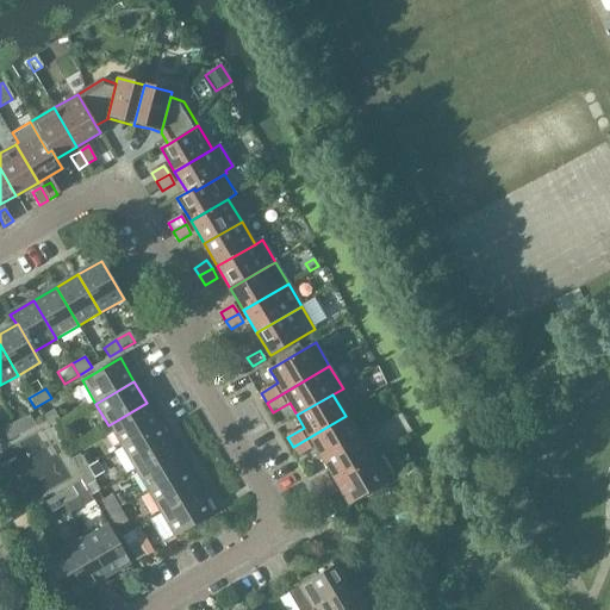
[(109,425),(122,448),(160,425),(147,403),(109,425)]
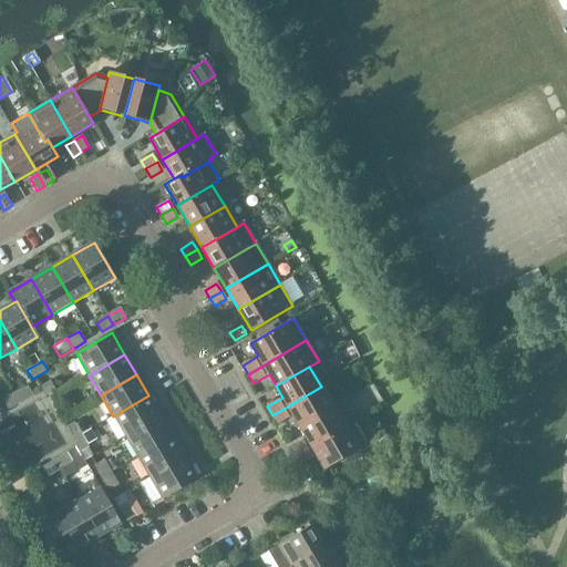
[(41,388),(49,400),(57,394),(50,383),(41,388)]
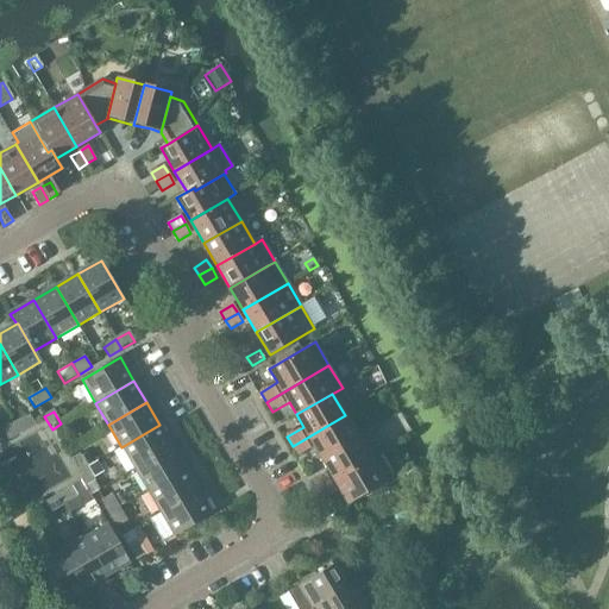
[(29,415),(13,425),(19,434),(35,425),(29,415)]
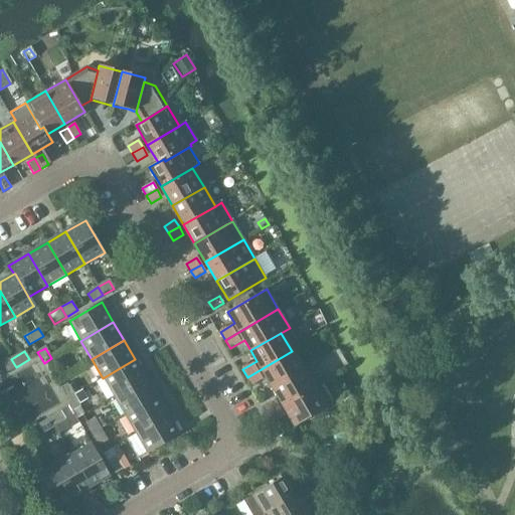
[(267,377),(273,387),(303,370),(292,351),(247,377),(252,386),(267,377)]
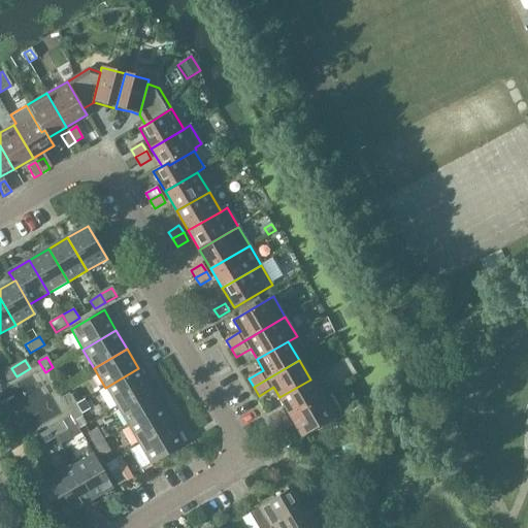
[(53,367),(45,372),(52,383),(59,378),(53,367)]
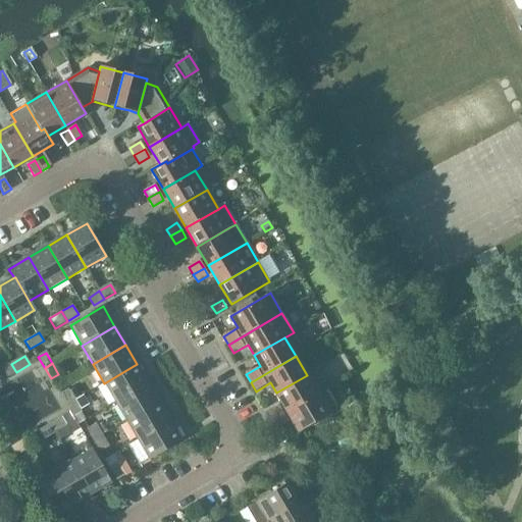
[(16,372),(11,364),(3,369),(8,376),(16,372)]
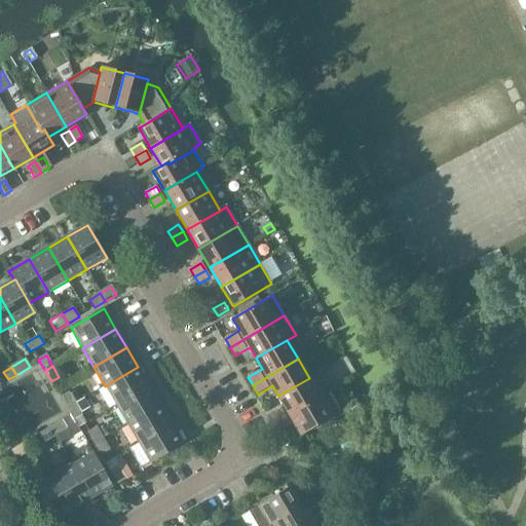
[(105,386),(116,406),(149,386),(138,367),(105,386)]
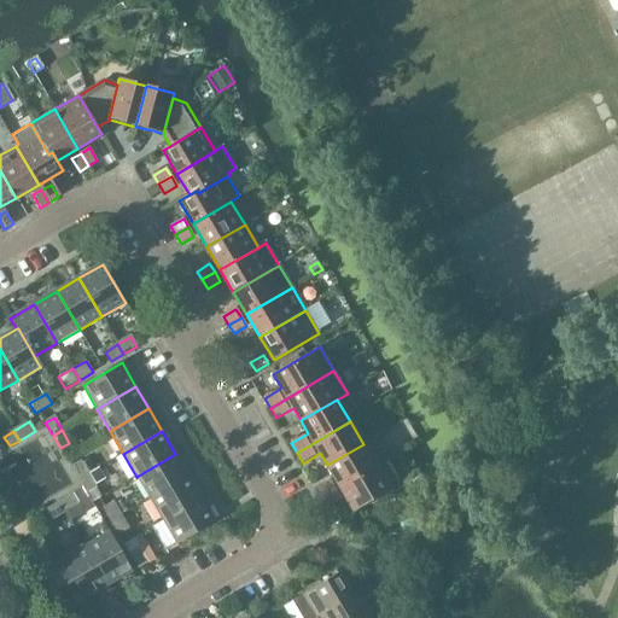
[(318,488),(324,497),(377,466),(363,444),(327,465),(334,478),(318,488)]
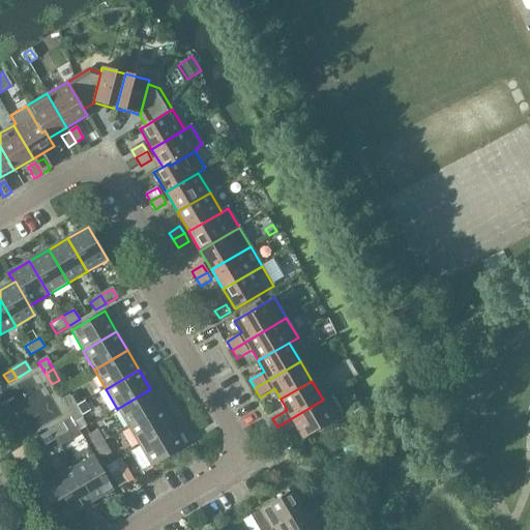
[(117,409),(128,428),(162,408),(150,389),(117,409)]
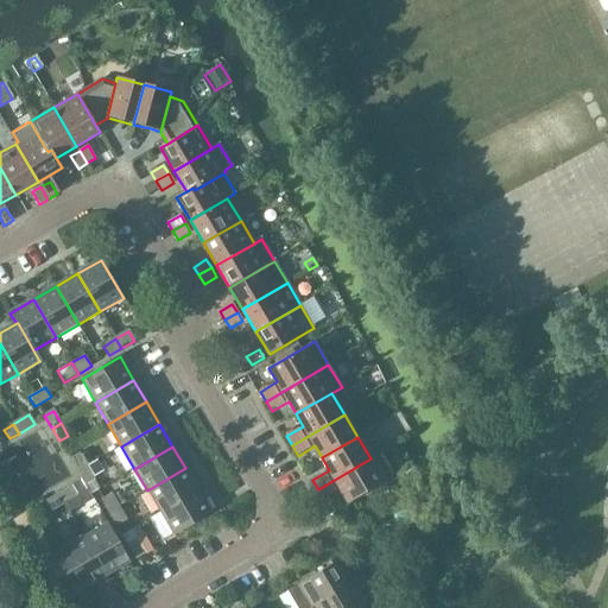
[(371,458),(318,489),(324,500),(341,489),(349,504),(393,476),(380,454),(371,458)]
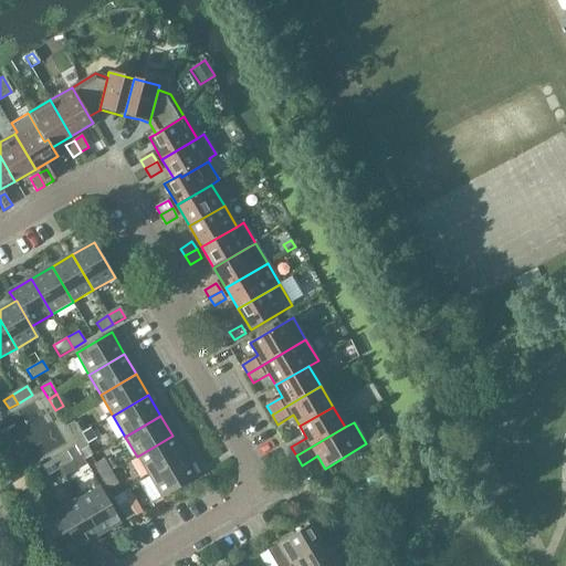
[(65,428),(72,440),(81,435),(74,423),(65,428)]
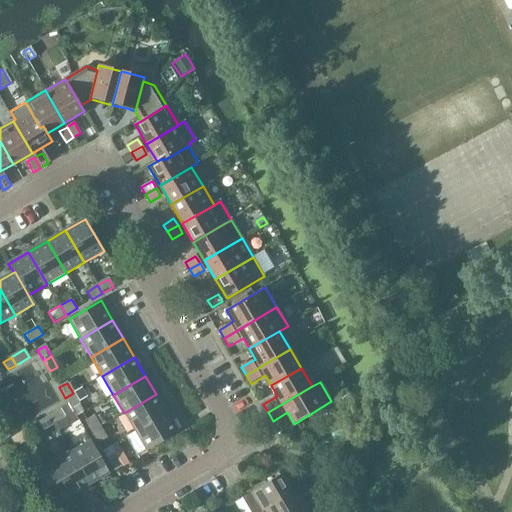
[(73,393),(65,398),(71,408),(79,404),(73,393)]
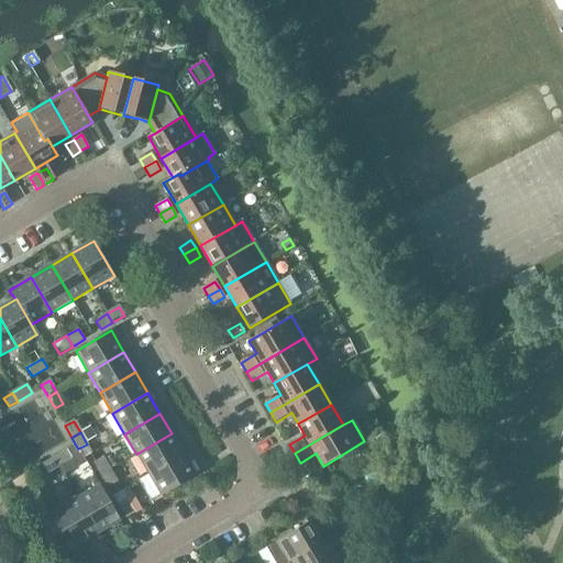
[(136,454),(148,475),(185,454),(172,433),(136,454)]
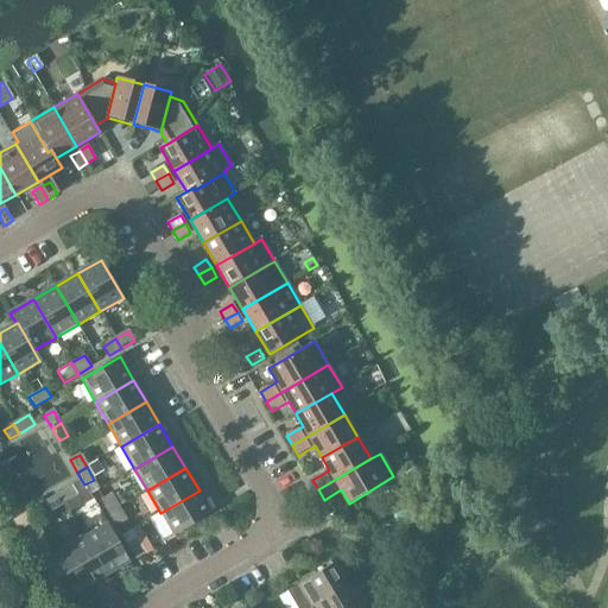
[(59,494),(64,504),(65,504),(70,512),(92,500),(81,482),(59,494)]
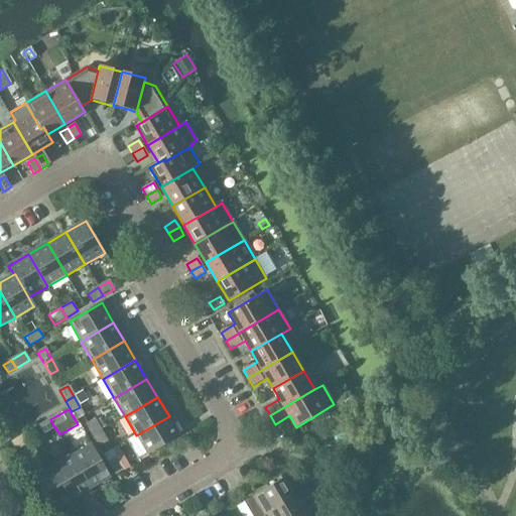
[(169,416),(136,435),(126,441),(138,461),(180,435),(169,416)]
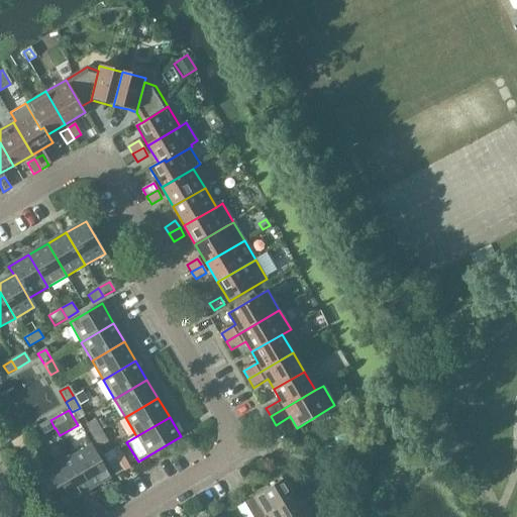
[(85,424),(92,436),(101,430),(100,429),(104,426),(100,418),(96,421),(95,419),(85,424)]
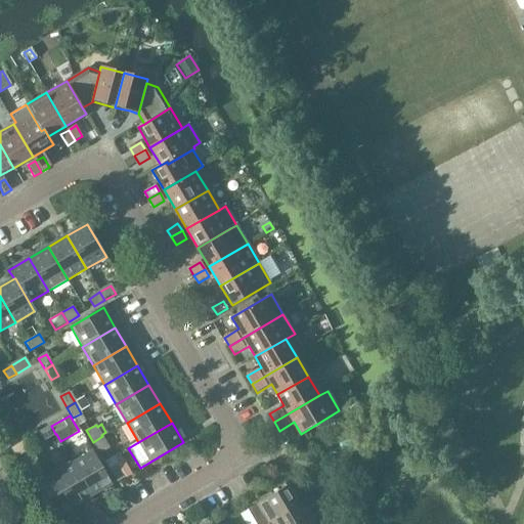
[(45,440),(55,434),(51,426),(40,433),(45,440)]
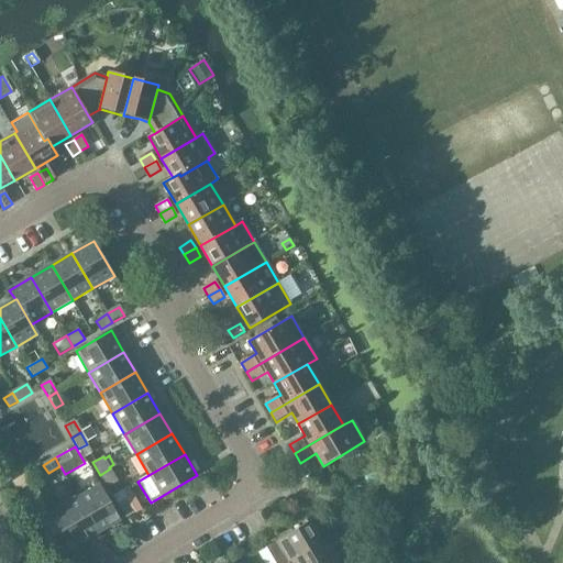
[(110,468),(100,475),(108,488),(109,487),(118,482),(110,468)]
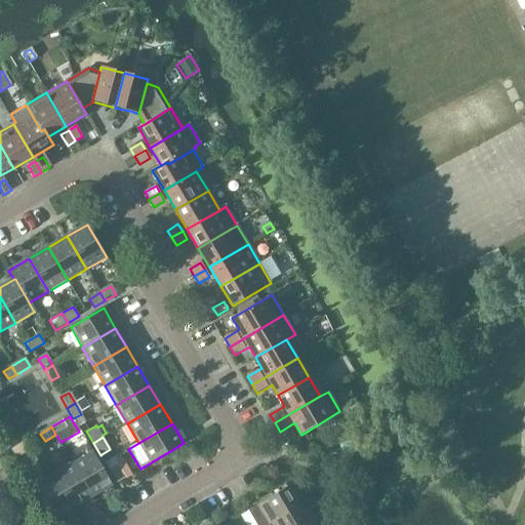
[(93,452),(88,443),(83,446),(88,455),(93,452)]
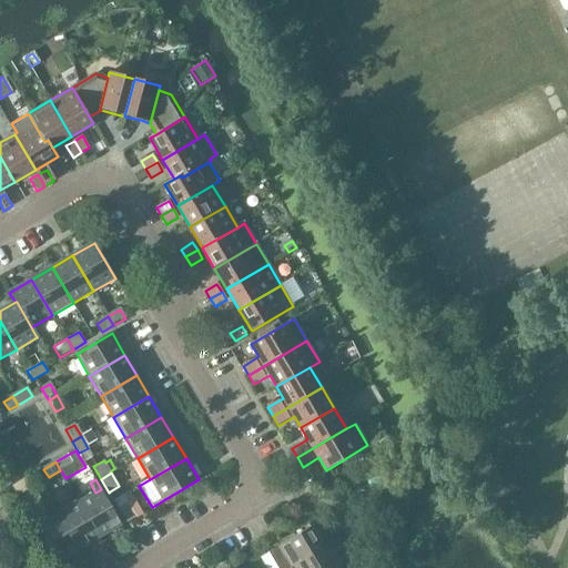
[(13,487),(18,495),(30,488),(26,480),(13,487)]
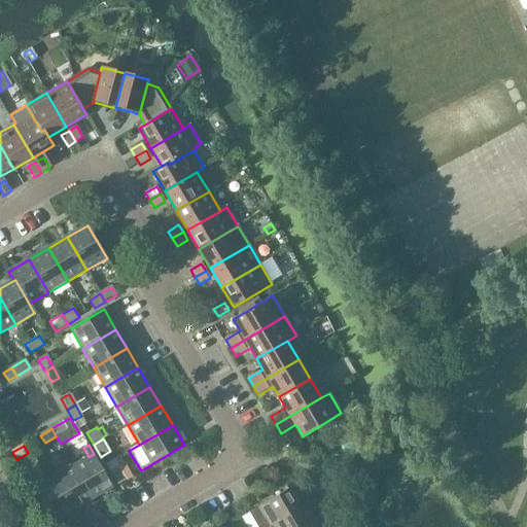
[(89,457),(73,466),(93,499),(113,487),(94,454),(89,457)]
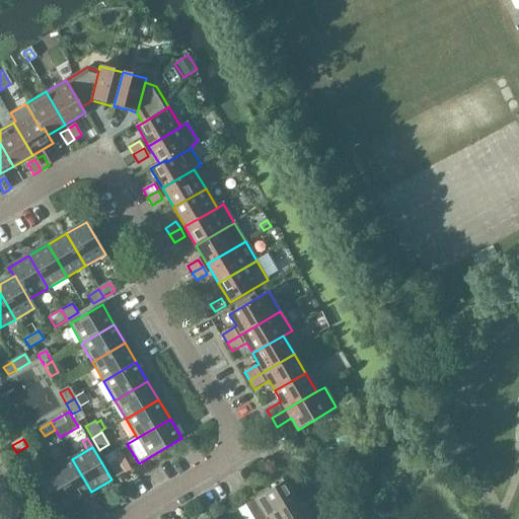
[(105,457),(117,476),(130,468),(119,449),(105,457)]
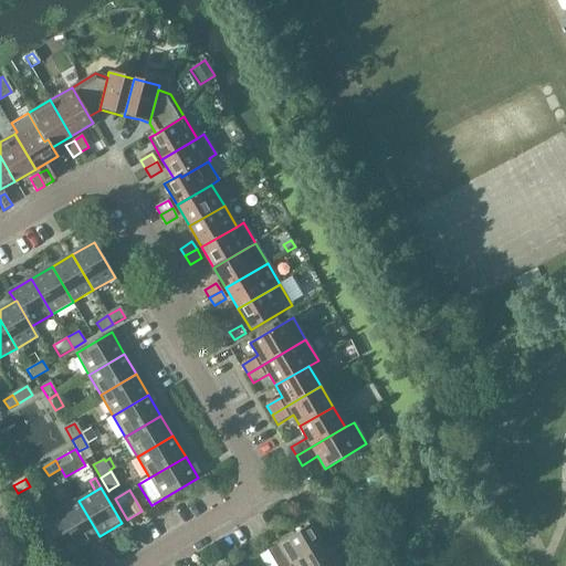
[(79,501),(59,513),(80,548),(100,536),(79,501)]
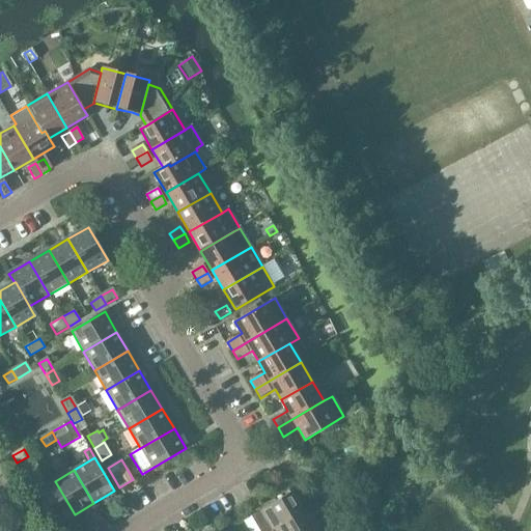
[(75,514),(55,481),(34,493),(54,526),(75,514)]
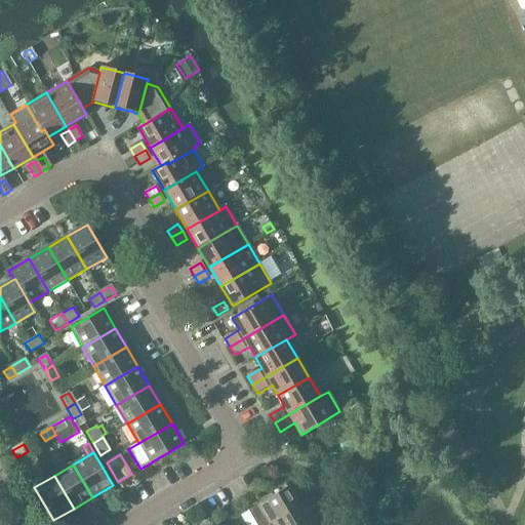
[(255,524),(269,524),(299,508),(287,487),(247,511),(255,524)]
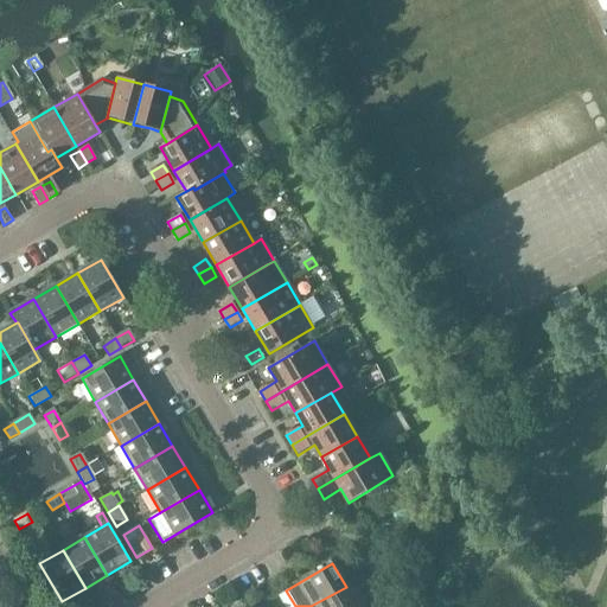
[(311,606),(357,606),(346,587),(311,606)]
